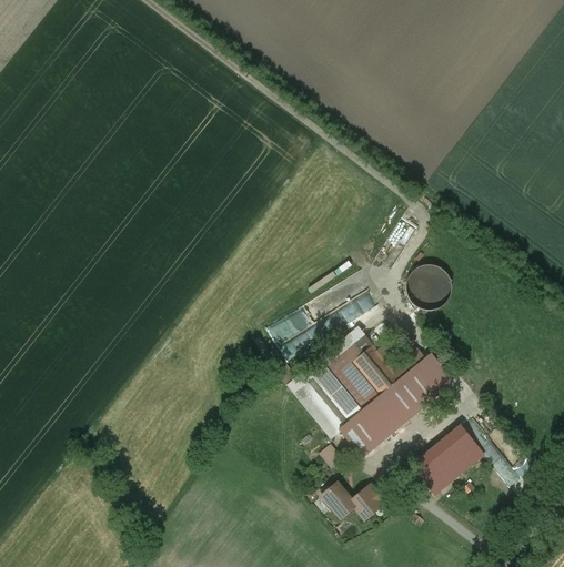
[(375,259),(390,269),(416,225),(401,215),(379,251),(374,247),(365,261),(372,264),(375,259)]
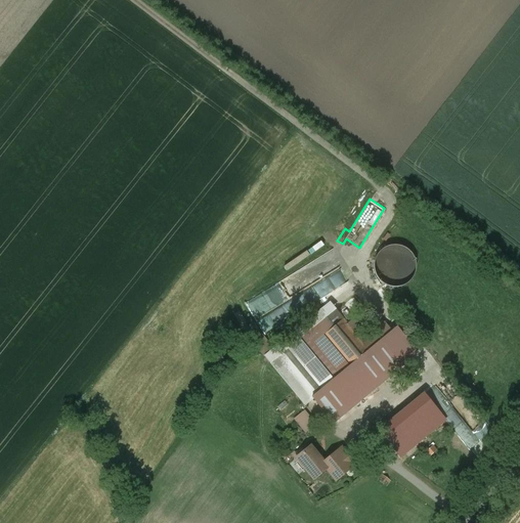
[(410,282),(418,253),(386,244),(378,273),(410,282)]
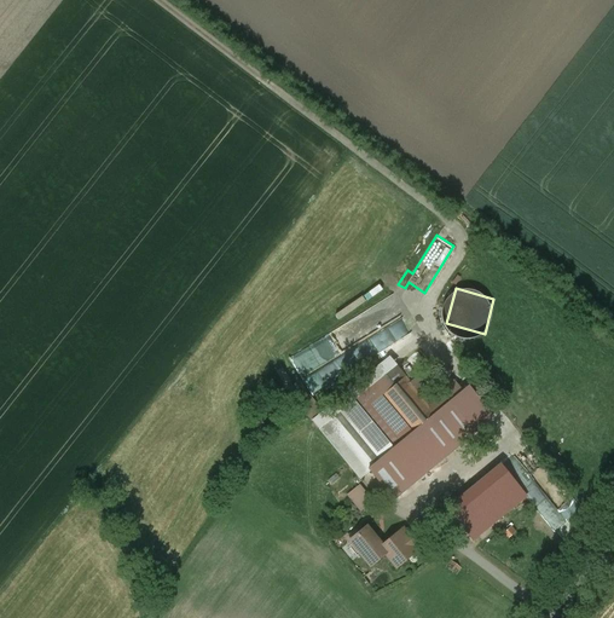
[(282,382),(334,357),(329,347),(326,348),(324,341),(273,365),(282,382)]
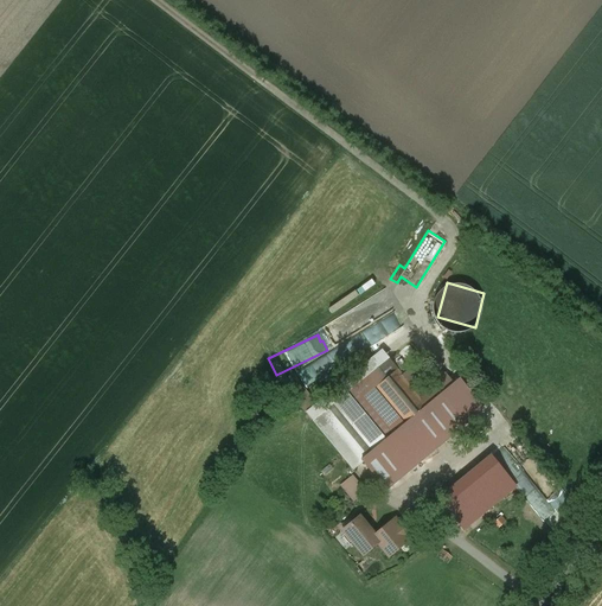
[(384,349),(365,364),(372,375),(392,358),(384,349)]
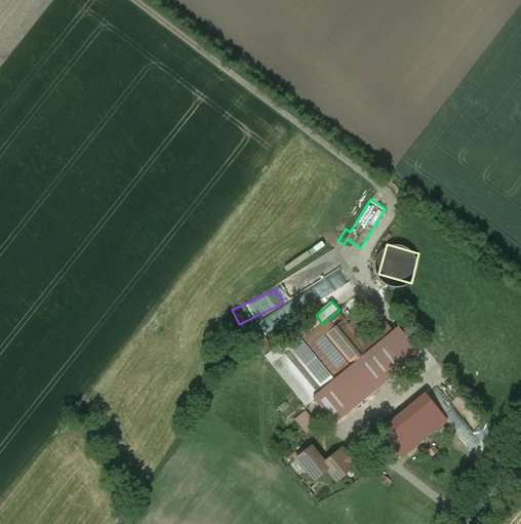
[(388,371),(342,316),(323,330),(351,363),(333,377),(318,360),(297,377),(332,418),(388,371)]
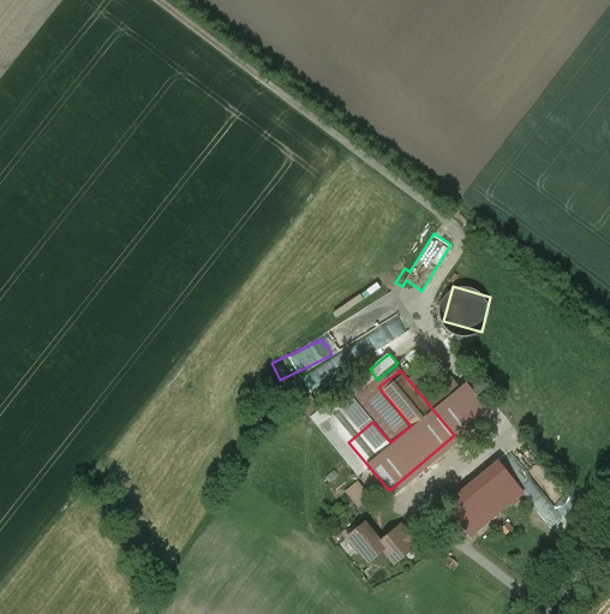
[(483,412),(455,381),(443,392),(471,423),(483,412)]
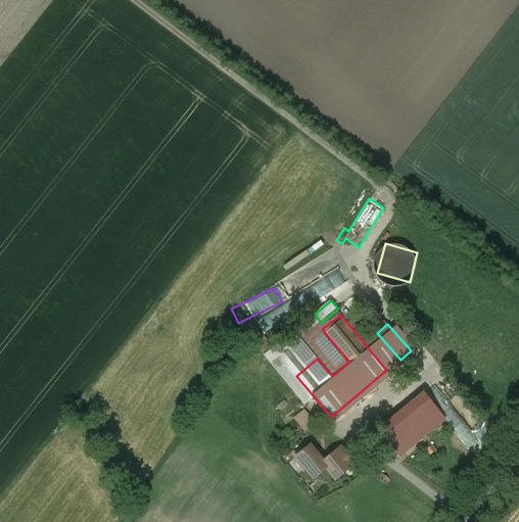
[(441,413),(422,388),(389,414),(409,438),(441,413)]
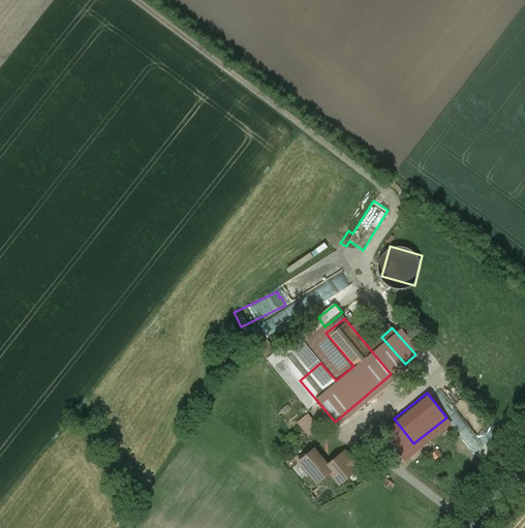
[(289,403),(279,412),(287,423),(299,413),(289,403)]
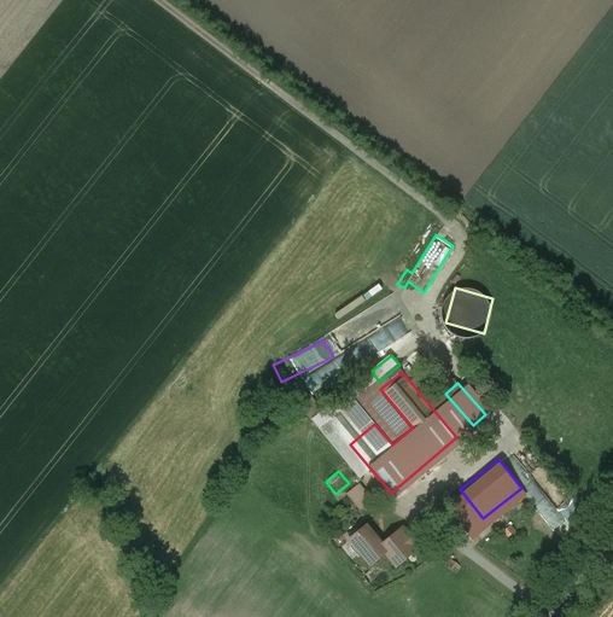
[(357,483),(345,494),(360,511),(372,500),(357,483)]
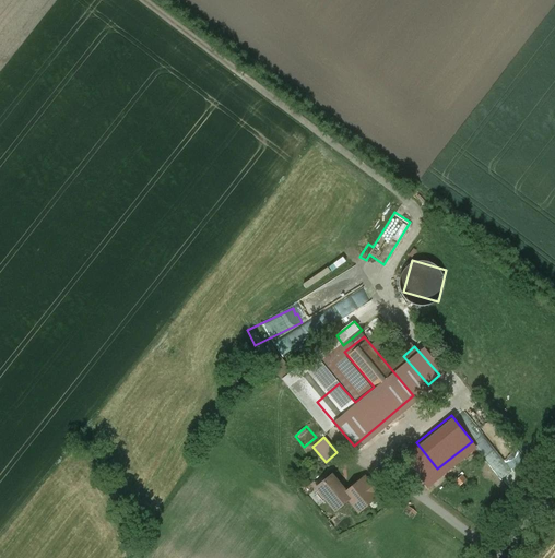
[(350,487),(331,466),(310,485),(335,511),(347,500),(357,511),(381,489),(366,473),(350,487)]
